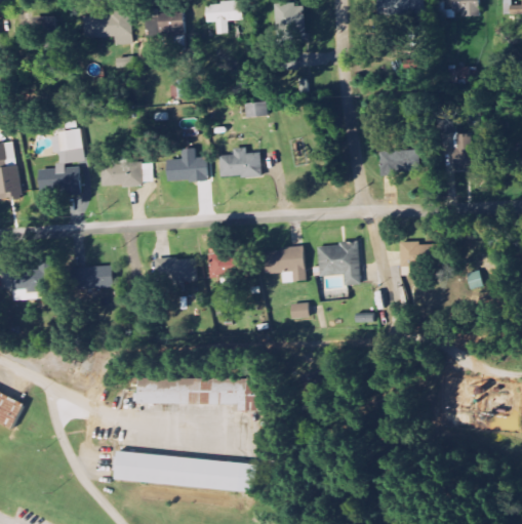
[(243,19),(242,0),(205,2),(206,22),(216,22),(216,33),(229,33),(228,19),(243,19)]
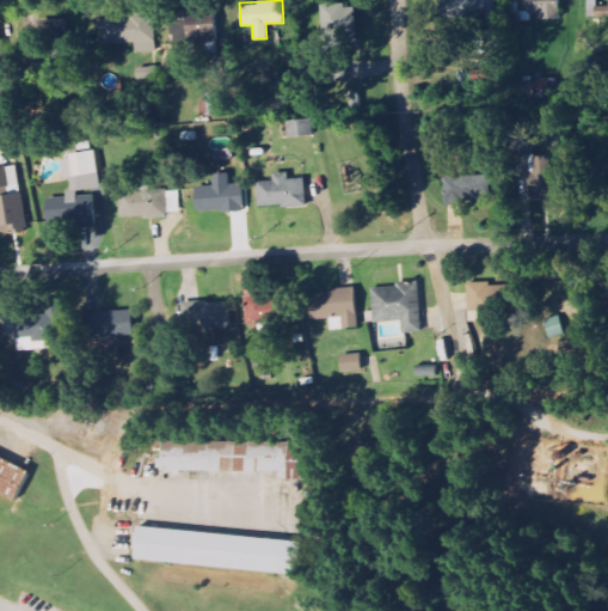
[(495,16),(493,0),(438,0),(440,18),(495,16)]
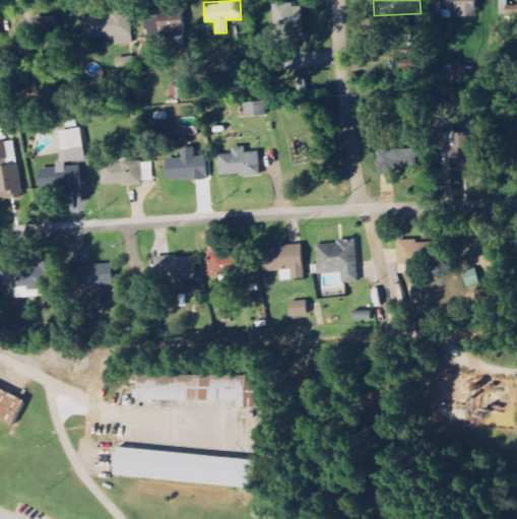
[(457,10),(457,16),(473,15),(472,0),(447,0),(447,10),(457,10)]
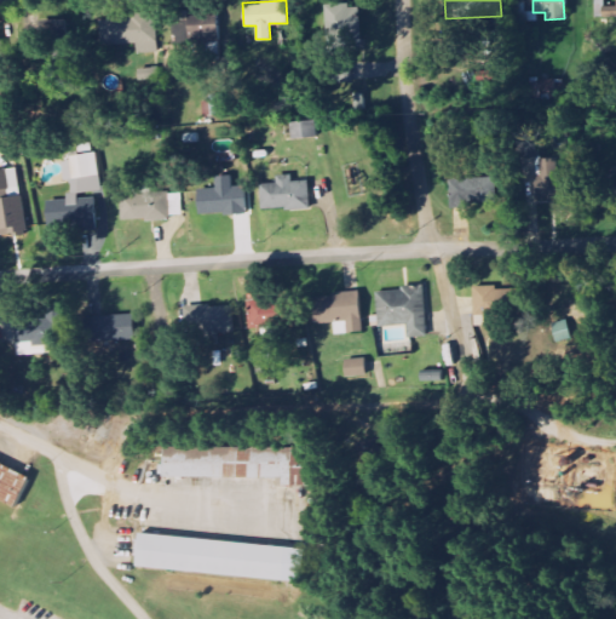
[(358,4),(323,5),(324,32),(332,32),(333,46),(360,46),(358,4)]
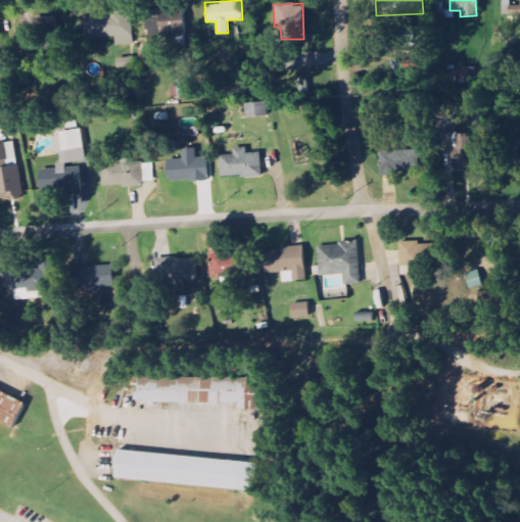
[(130,9),(106,10),(106,14),(83,15),(84,37),(113,36),(113,44),(131,43),(130,9)]
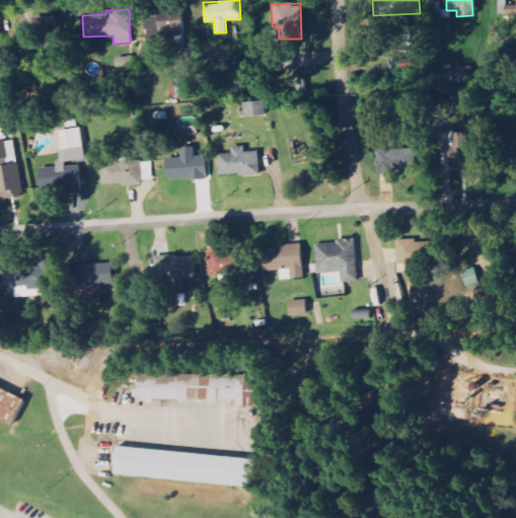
[(53,15),(41,15),(42,49),(54,49),(53,15)]
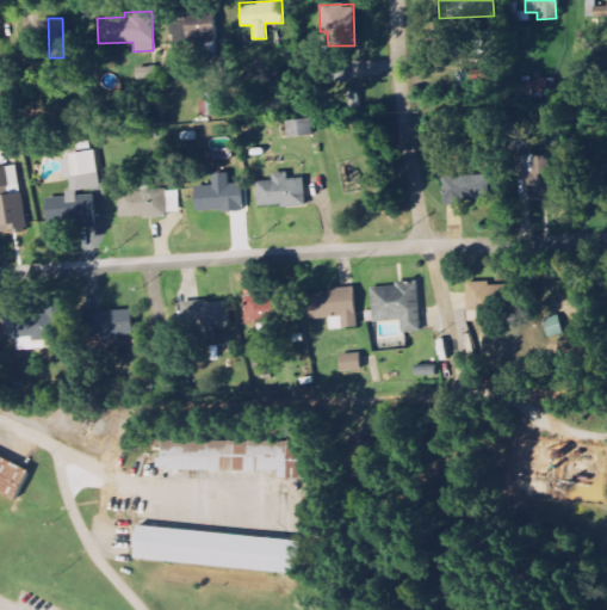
[(344,80),(344,60),(328,60),(328,80),(344,80)]
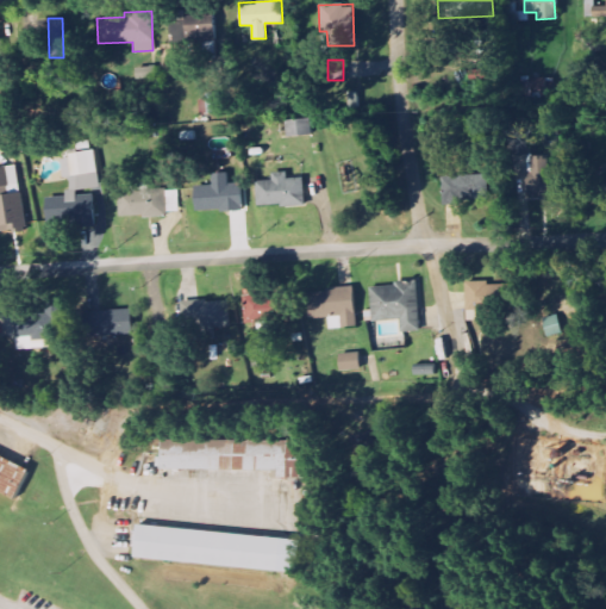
[(198,112),(218,112),(218,94),(198,94),(198,112)]
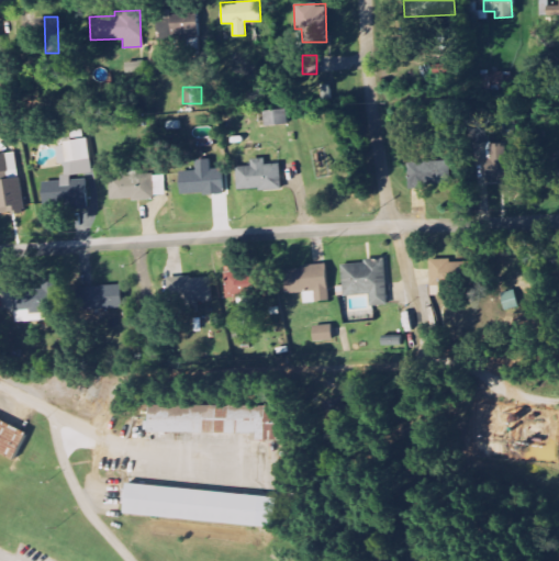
[(264,124),(286,124),(284,108),(263,109),(264,124)]
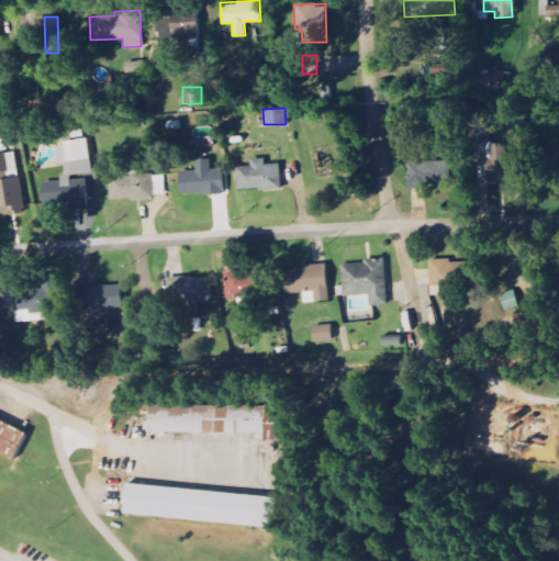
[(487,142),(482,116),(464,120),(467,145),(487,142)]
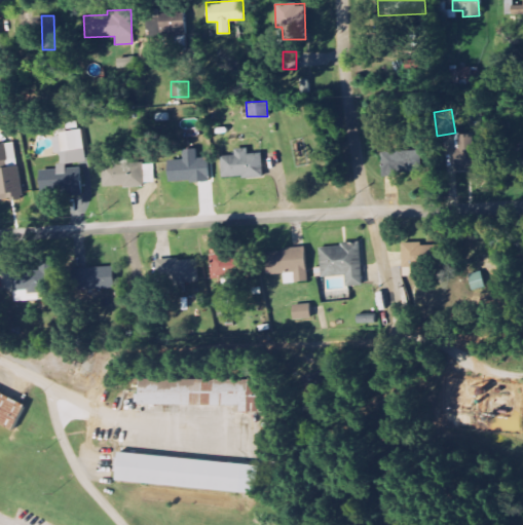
[(49,133),(50,151),(80,148),(79,129),(49,133)]
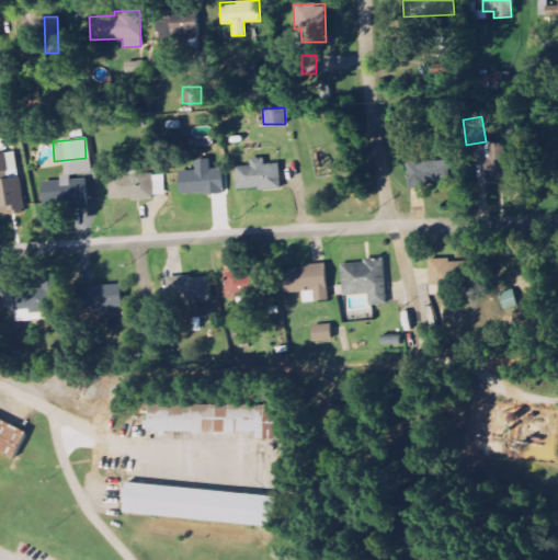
[(485,182),(504,182),(503,143),(482,144),(485,182)]
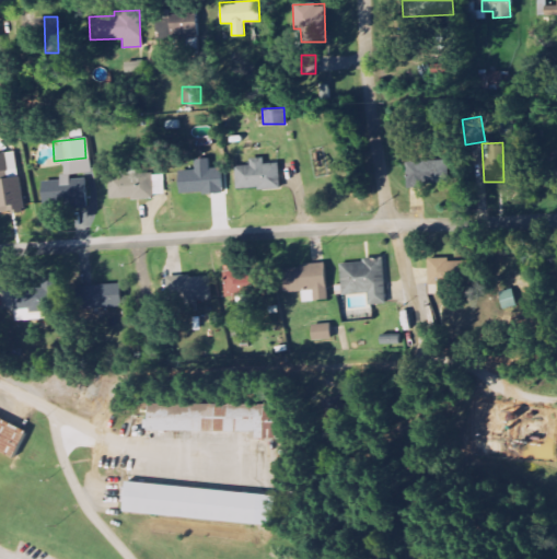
[(0,212),(21,209),(12,151),(0,152),(0,212)]
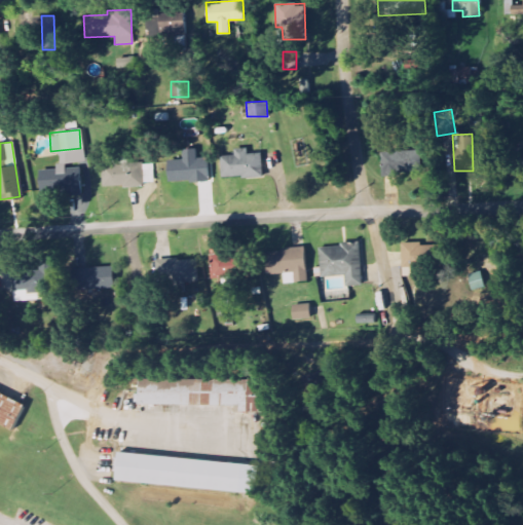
[(507,172),(522,171),(522,146),(522,147),(522,150),(506,151),(507,172)]
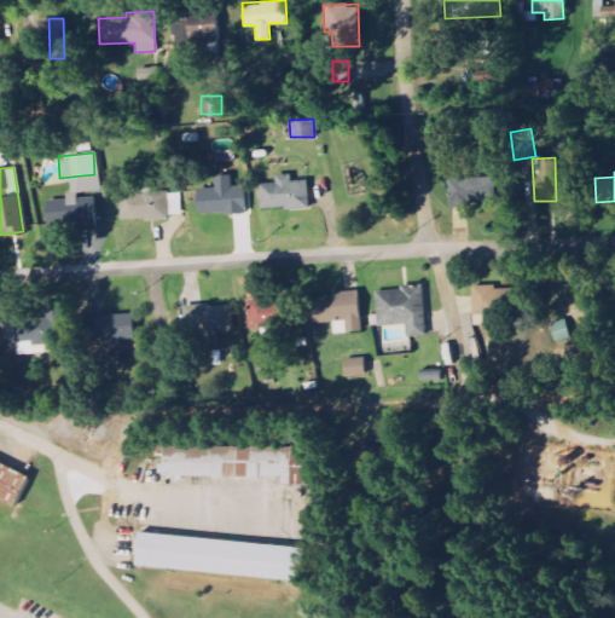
[(273,182),(257,183),(259,209),(307,207),(306,179),(289,180),(289,173),(273,174),(273,182)]
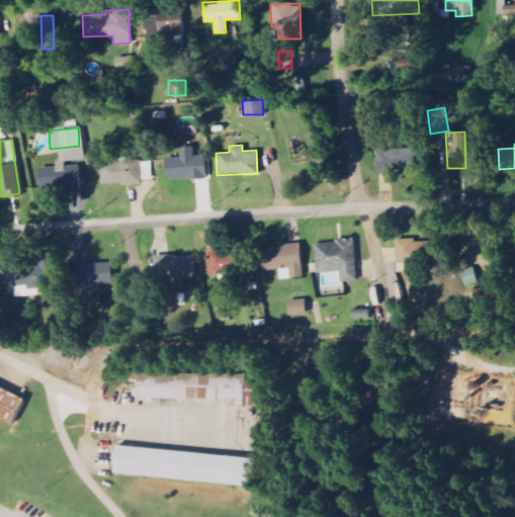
[(178,146),(179,157),(163,157),(164,179),(203,178),(203,155),(191,155),(191,146),(178,146)]
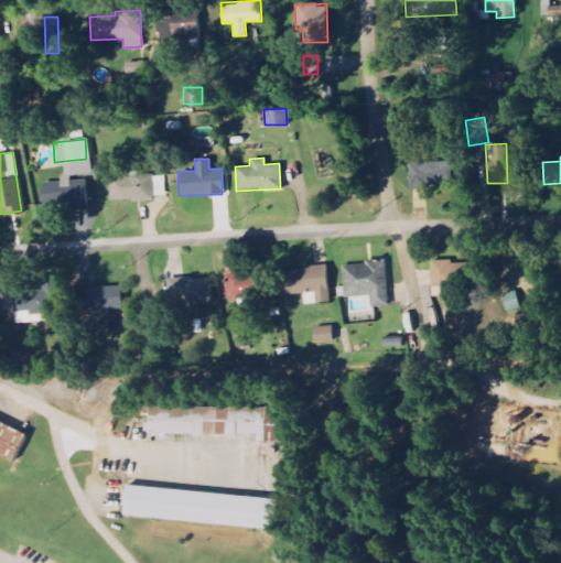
[(84,204),(83,161),(61,162),(62,180),(40,181),(41,205),(84,204)]
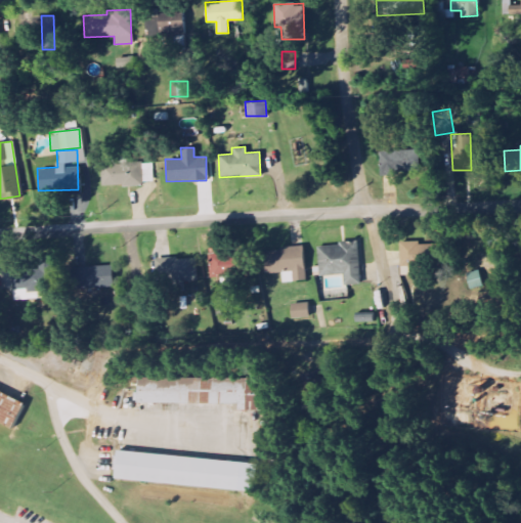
[(418,149),(378,150),(379,173),(418,172),(418,149)]
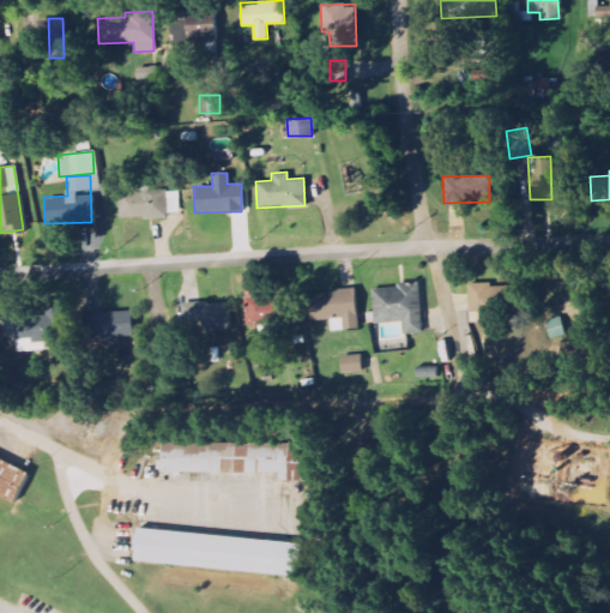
[(118,218),(167,216),(167,211),(176,211),(175,190),(118,192),(118,218)]
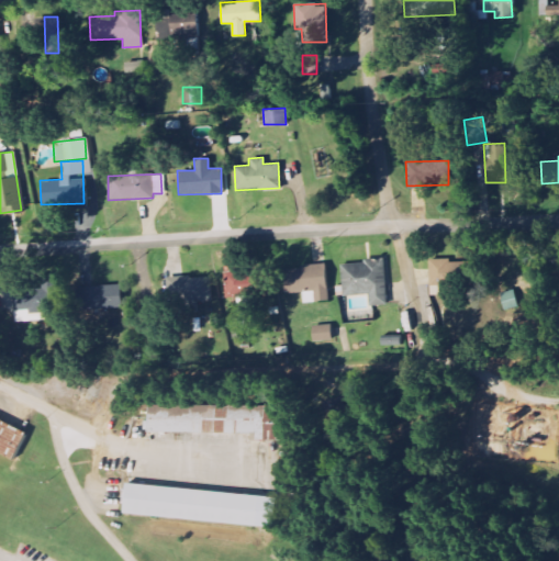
[(341,294),(368,293),(369,304),(384,304),(383,260),(339,261),(341,294)]
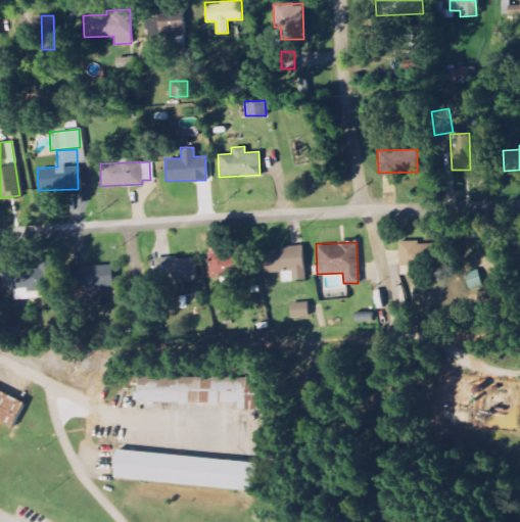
[(397,244),(398,274),(422,274),(421,244),(397,244)]
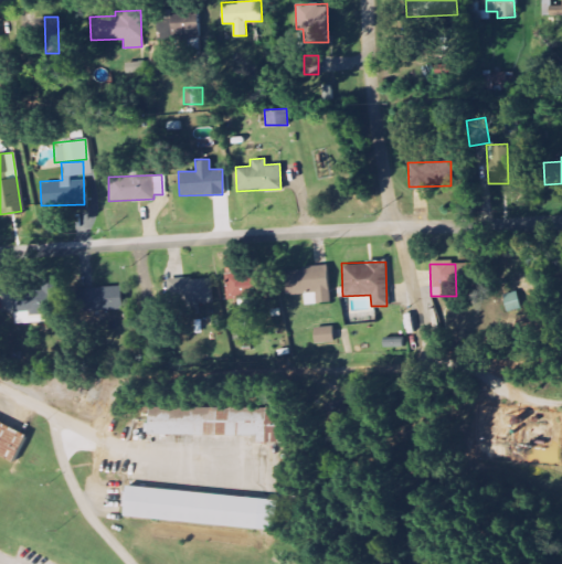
[(285,294),(303,294),(304,302),(328,301),(326,266),(283,268),(285,294)]
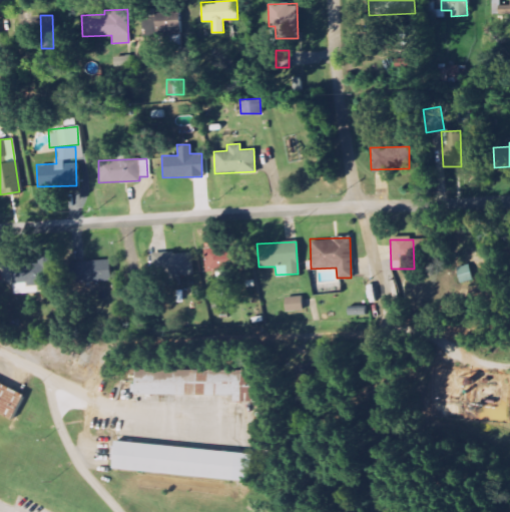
[(204,272),(242,269),(240,244),(203,247),(204,272)]
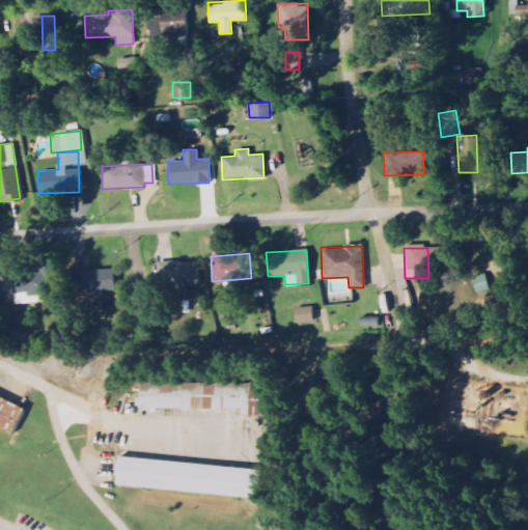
[(155,261),(156,284),(168,284),(169,295),(184,294),(184,283),(198,283),(197,259),(155,261)]
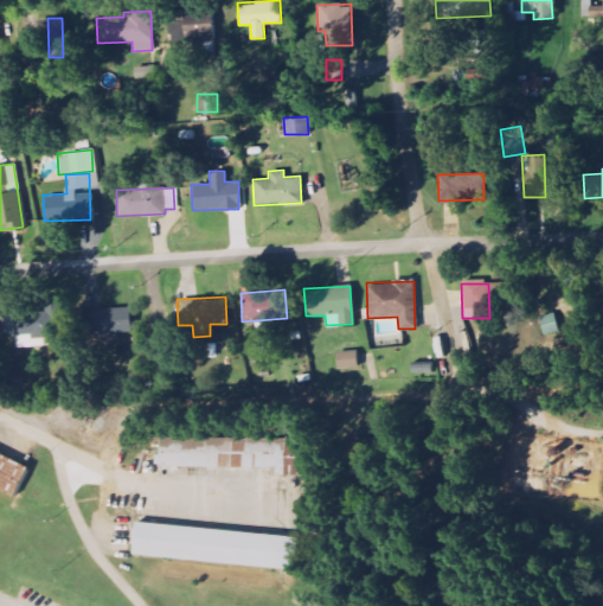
[(128,307),(83,308),(83,333),(129,332),(128,307)]
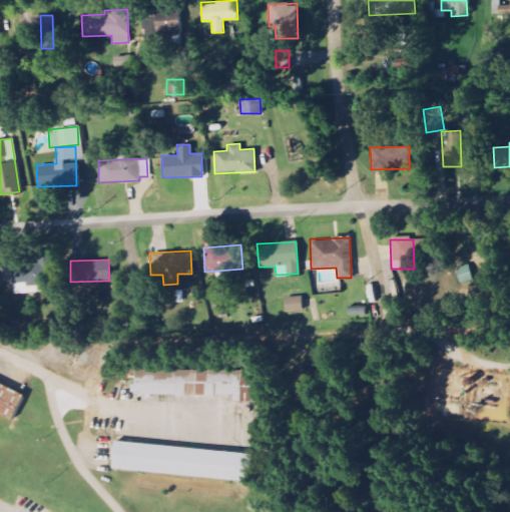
[(12,294),(44,292),(42,262),(11,264),(12,294)]
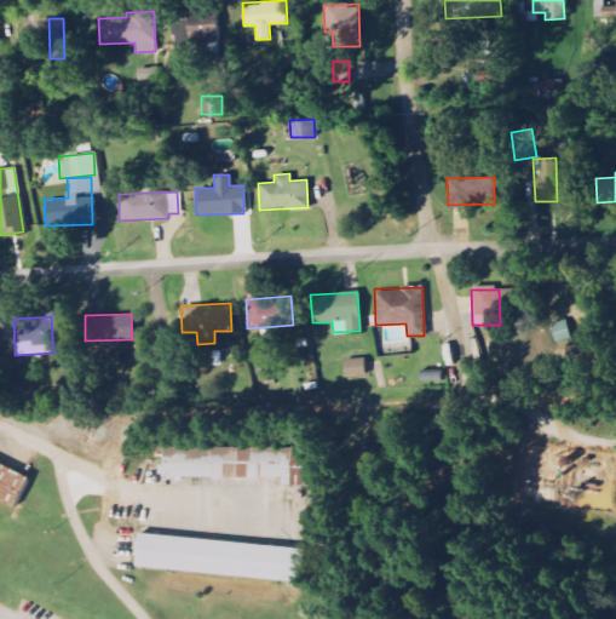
[(363,374),(362,356),(343,359),(344,376),(363,374)]
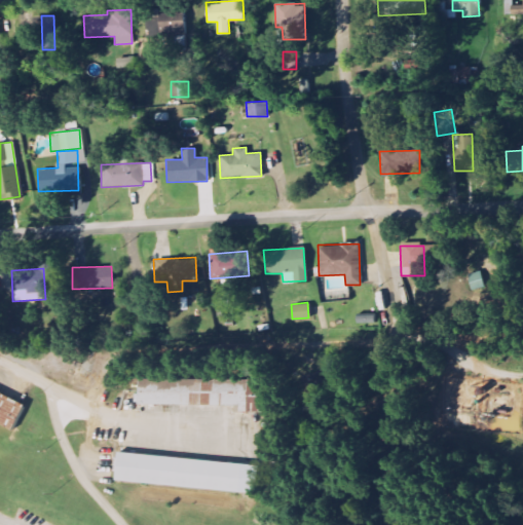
[(136,403),(137,379),(258,382),(258,412),(236,411),(236,405),(136,403)]
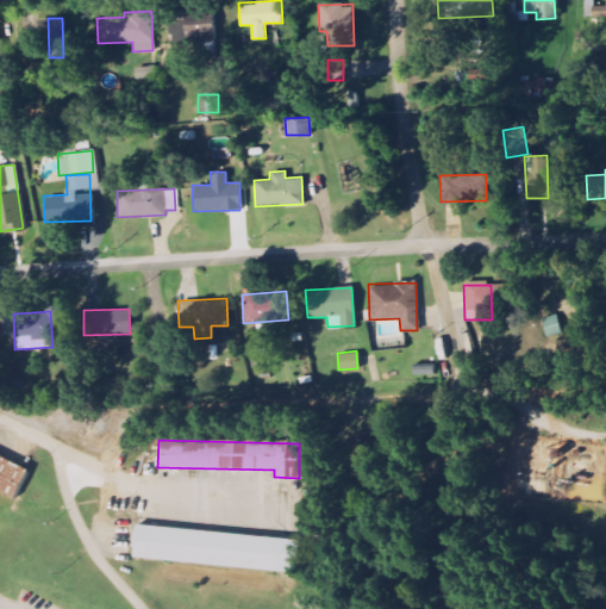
[(0,492),(12,498),(27,470),(0,455),(0,492)]
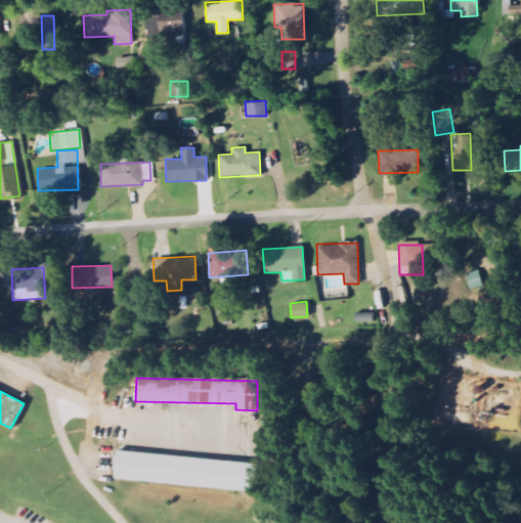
[(116,448),(255,464),(252,492),(113,477),(116,448)]
